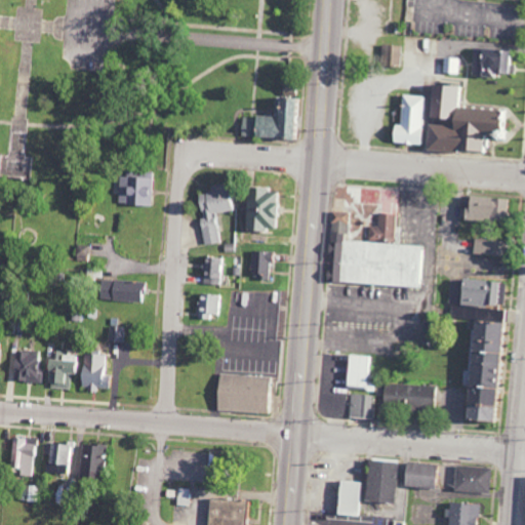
[(401,46),(379,45),(379,66),(400,67),(401,46)]
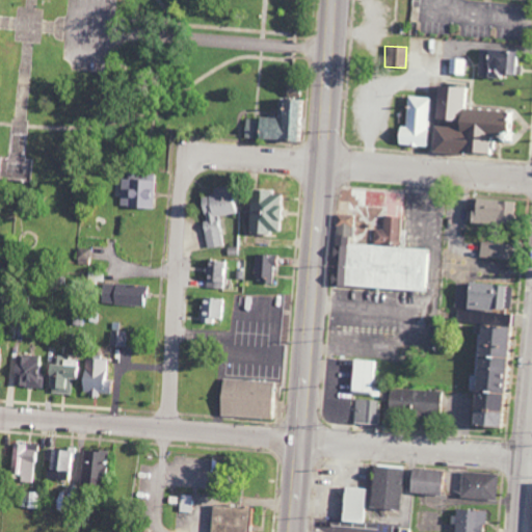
[(517,51),(478,50),(477,76),(516,77),(517,51)]
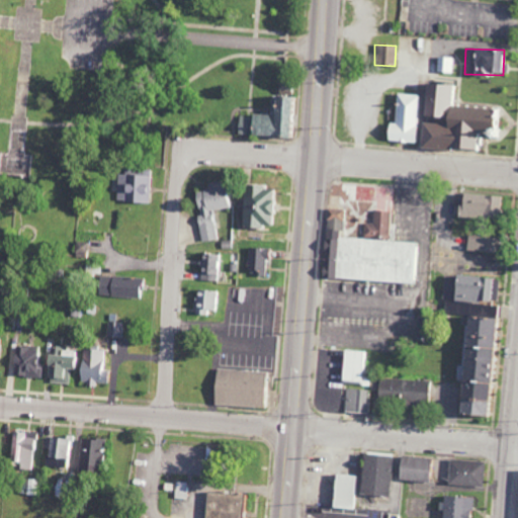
[(500,109),(454,106),(455,86),(421,84),(417,148),(481,152),(482,137),(498,139),(500,109)]
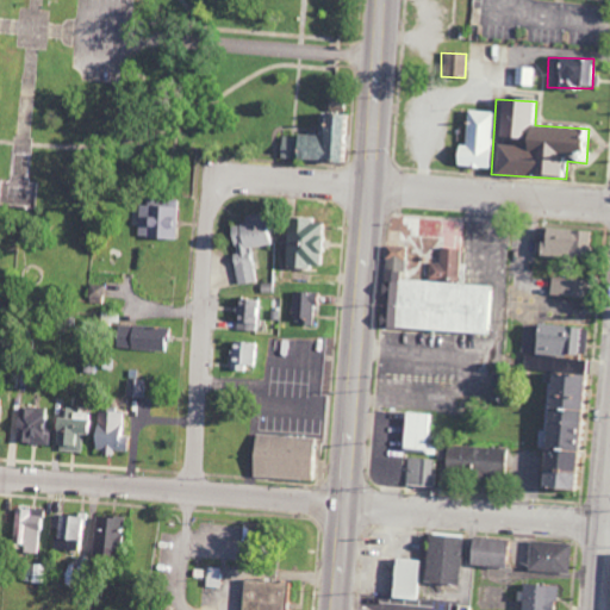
[(490,112),(464,111),(462,145),(452,145),(452,167),(487,168),(490,112)]
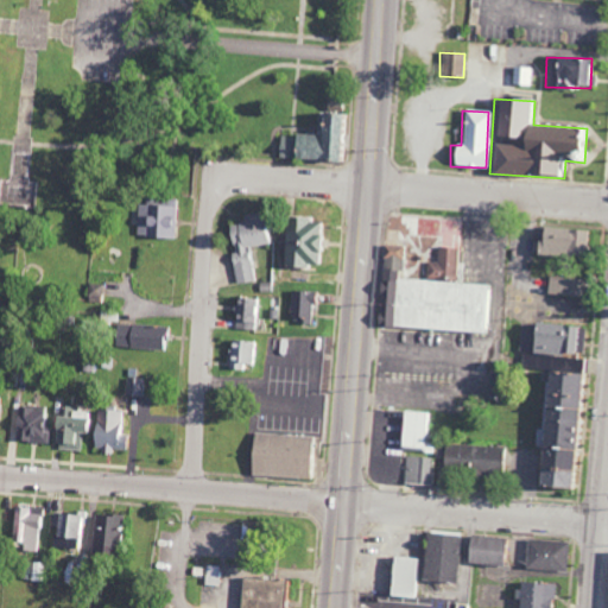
[(346,115),(315,114),(315,135),(291,134),(290,160),(344,163),(346,115)]
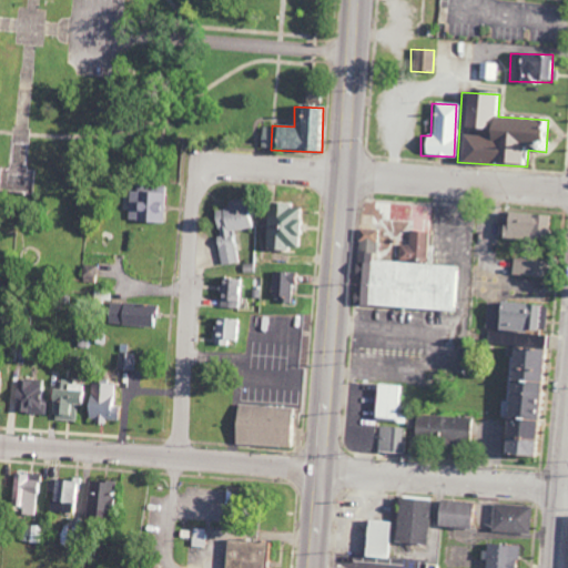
[(174,189),(159,188),(159,193),(135,192),(134,222),(173,223),(174,189)]
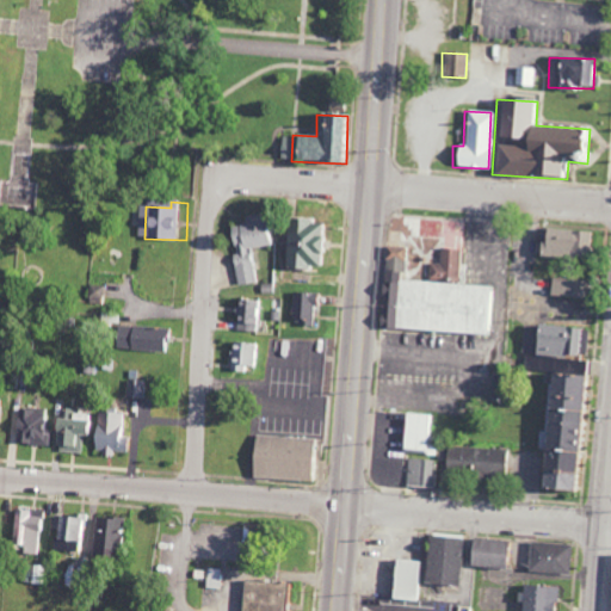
[(257,283),(251,250),(275,245),(269,213),(244,217),(245,223),(228,227),(234,255),(232,257),(236,287),(257,283)]
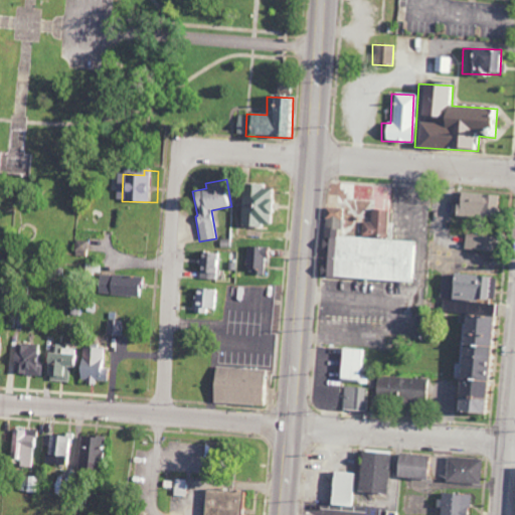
[(239,184),(237,225),(267,226),(268,185),(239,184)]
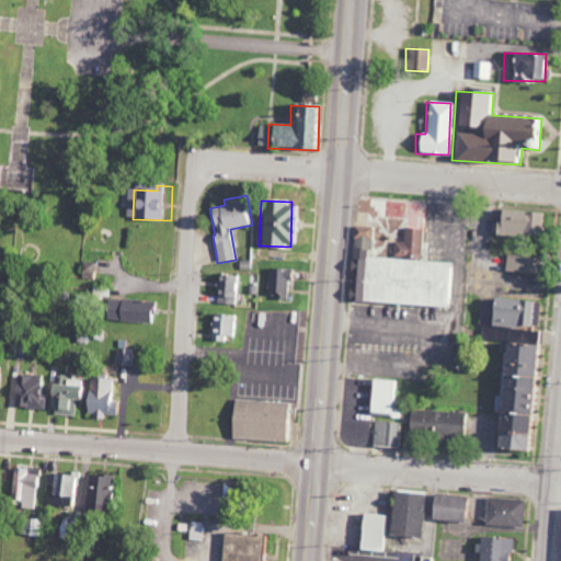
[(351,301),(450,308),(453,264),(420,262),(423,203),(377,201),(376,219),(404,220),(402,242),(393,241),(392,259),(369,258),(371,221),(355,220),(351,301)]
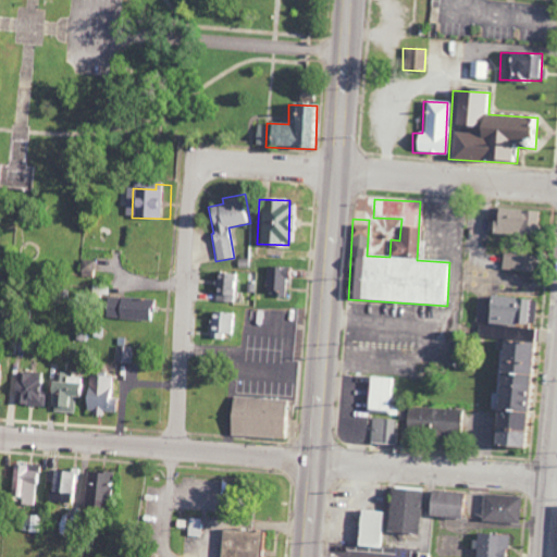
[(532,235),(533,211),(492,209),(492,221),(487,221),(487,234),(532,235)]
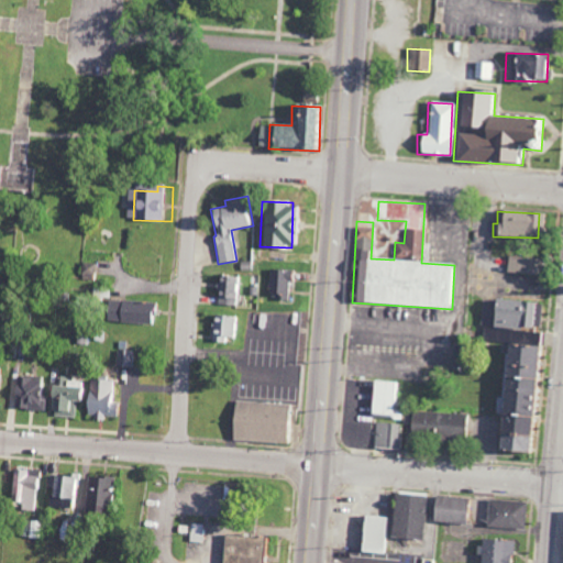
[(506,273),(531,274),(532,258),(507,257),(506,273)]
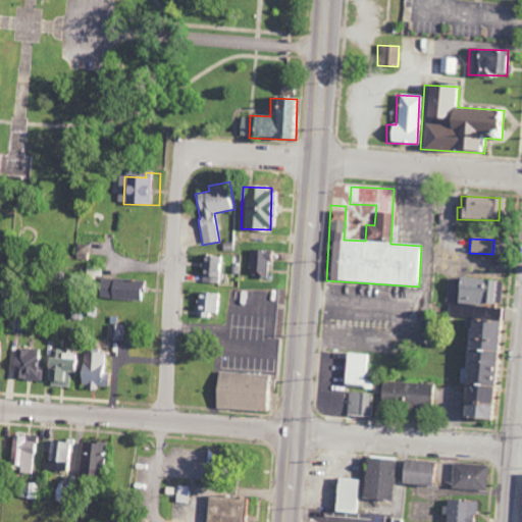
[(250,276),(266,276),(267,261),(272,261),(273,251),(250,250),(250,276)]
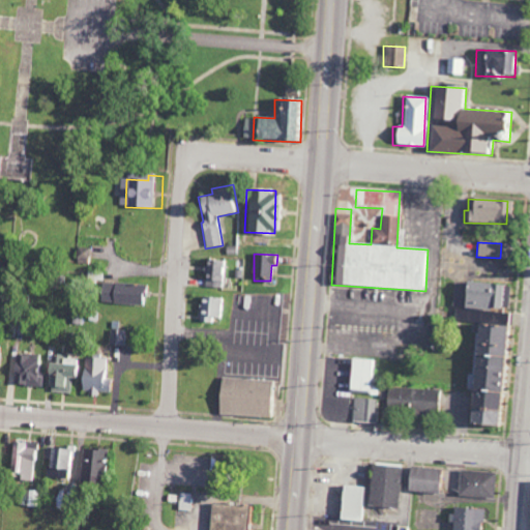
[(206,287),(226,288),(227,261),(207,260),(206,287)]
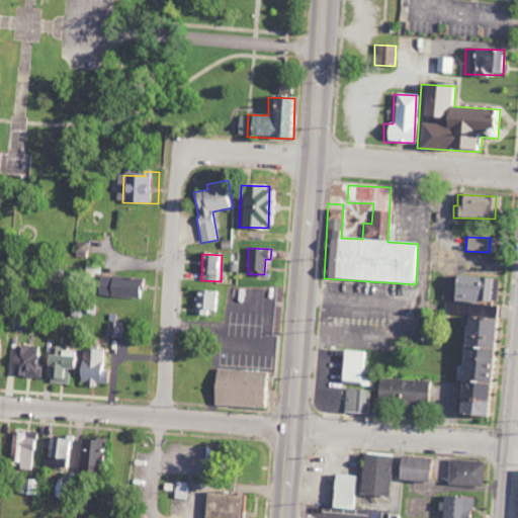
[(484,417),(491,318),(497,319),(498,304),(496,304),(498,279),(444,275),(441,314),(461,315),(456,379),(457,380),(454,415),(484,417)]
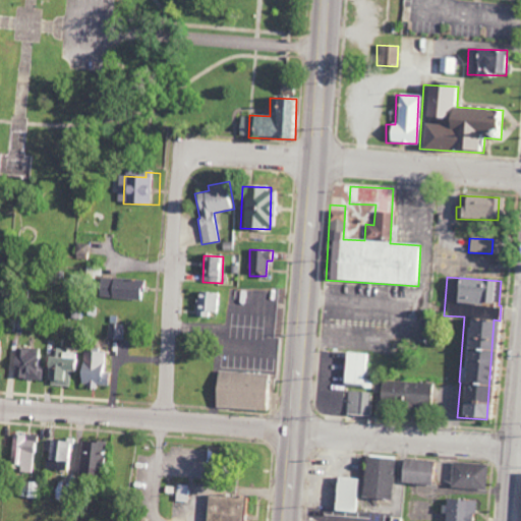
[(152,280),(119,280),(119,299),(152,300),(152,280)]
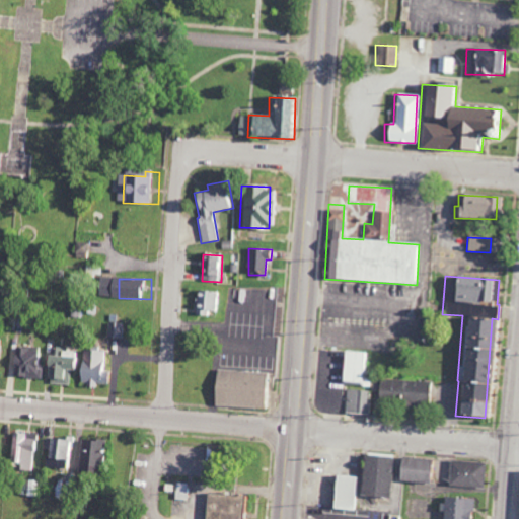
[(220,312),(221,292),(196,291),(195,315),(208,316),(208,311),(220,312)]
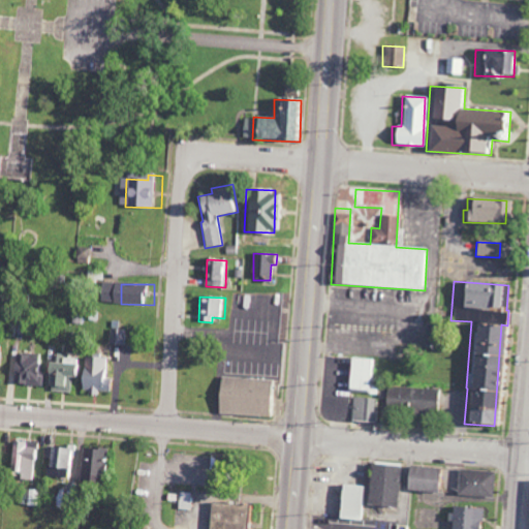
[(129,345),(130,330),(115,330),(114,344),(129,345)]
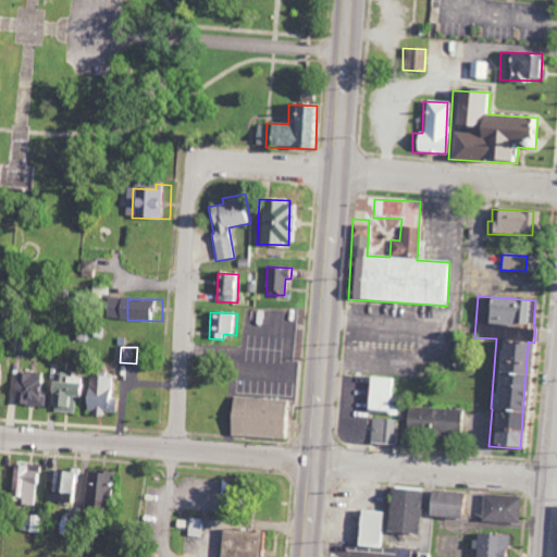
[(20,405),(50,406),(51,390),(47,390),(47,374),(21,373),(20,405)]
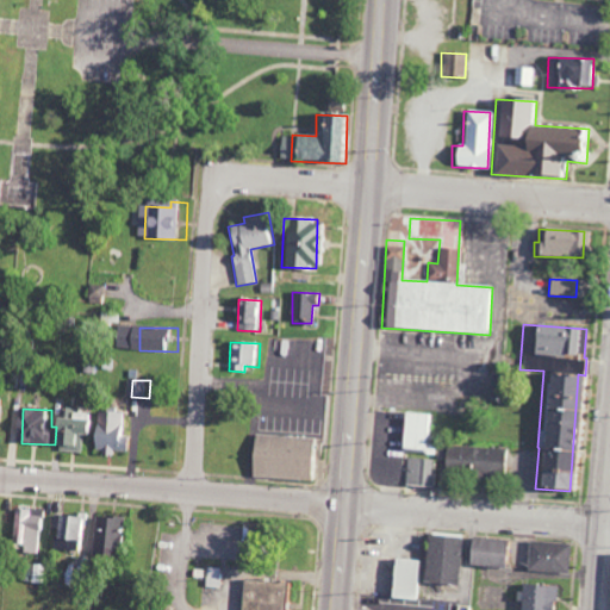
[(135,414),(101,412),(101,415),(81,414),(81,410),(63,409),(61,450),(87,453),(88,435),(101,436),(100,452),(132,454),(135,414)]
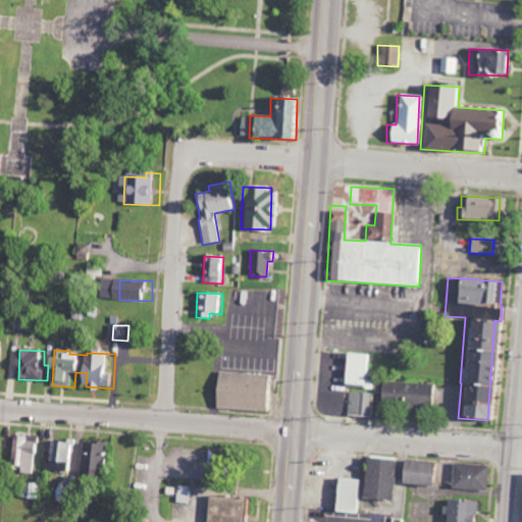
[(372,355),(344,354),(342,386),(370,387),(372,355)]
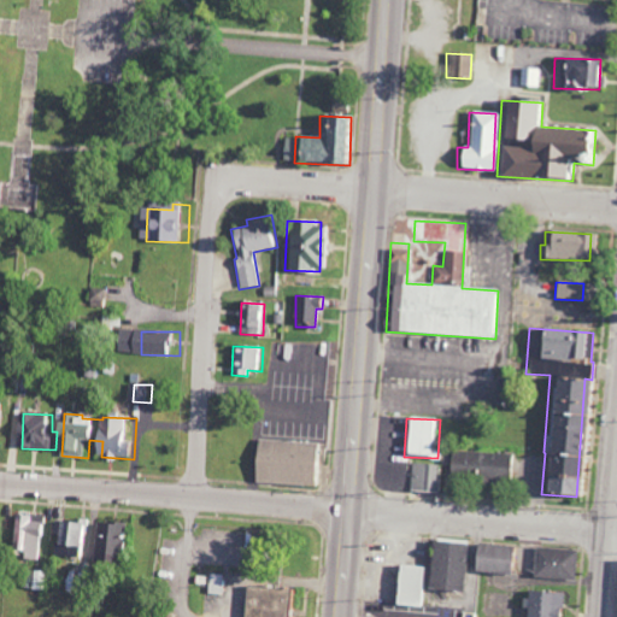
[(311,485),(312,441),(254,439),(253,482),(311,485)]
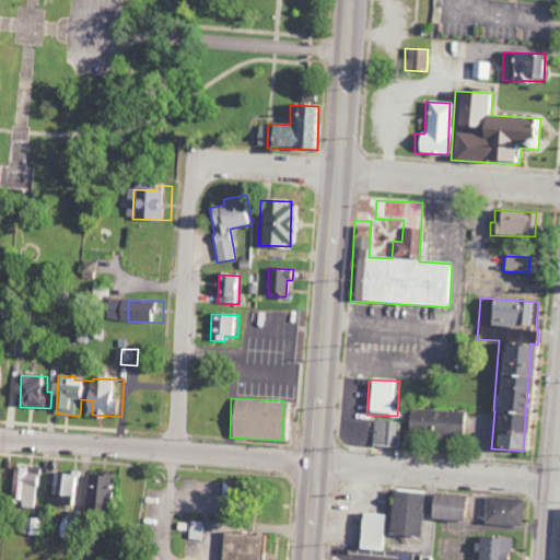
[(462,436),(462,411),(409,409),(408,434),(462,436)]
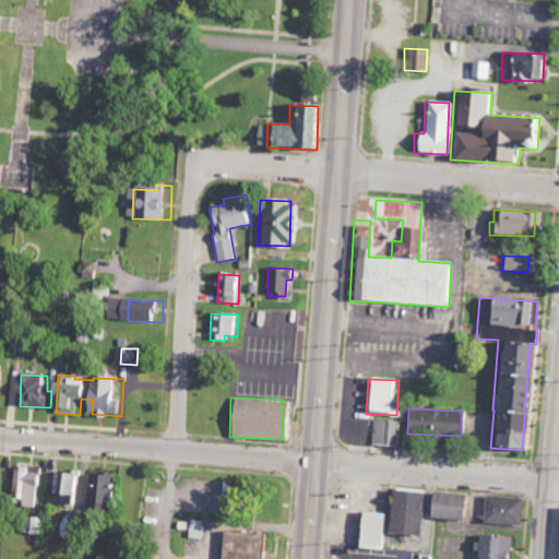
[(399,420),(372,419),(371,444),(397,445),(399,420)]
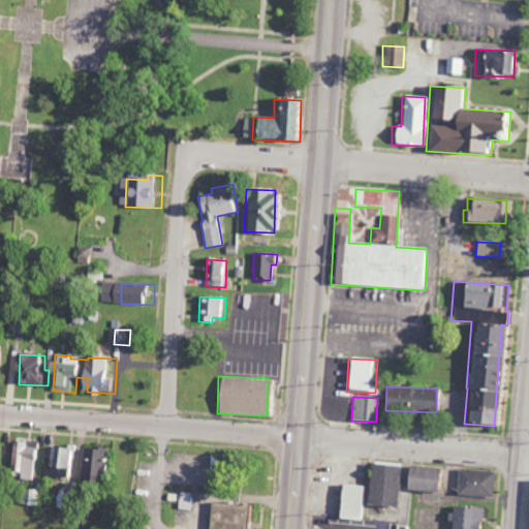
[(42,442),(19,442),(19,471),(41,471),(42,442)]
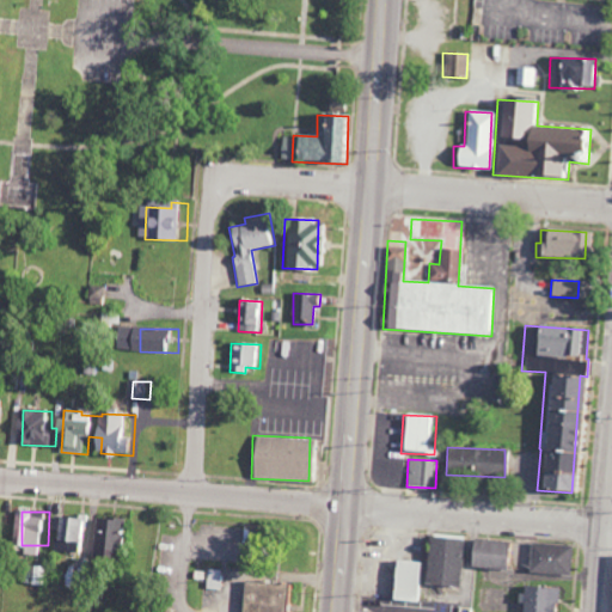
[(91,554),(92,519),(60,518),(60,533),(59,552),(91,554)]
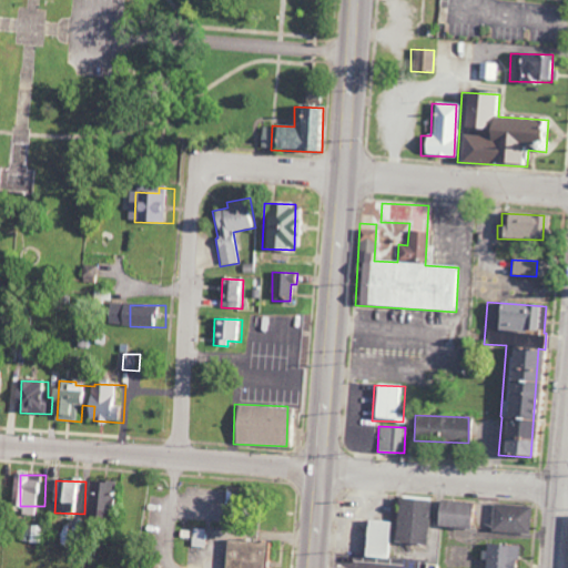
[(91,517),(122,518),(123,483),(93,482),(91,517)]
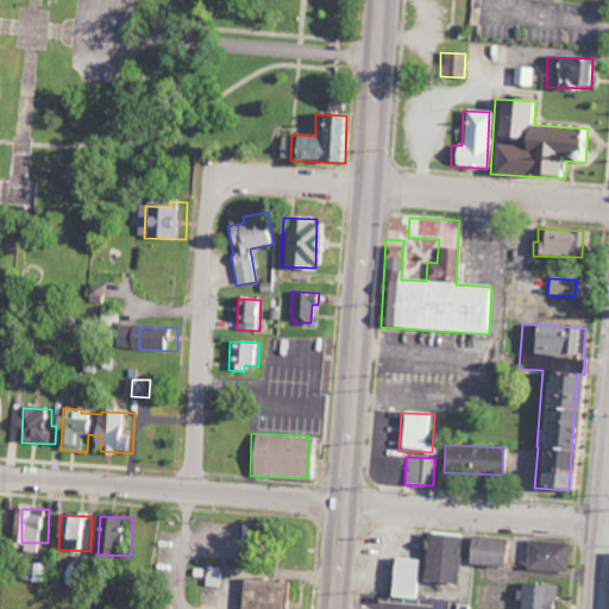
[(421,581),(454,583),(457,533),(425,532),(421,581)]
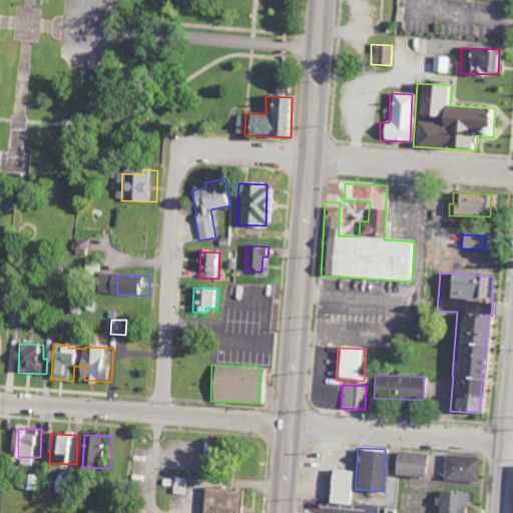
[(392,475),(422,476),(423,452),(393,451),(392,475)]
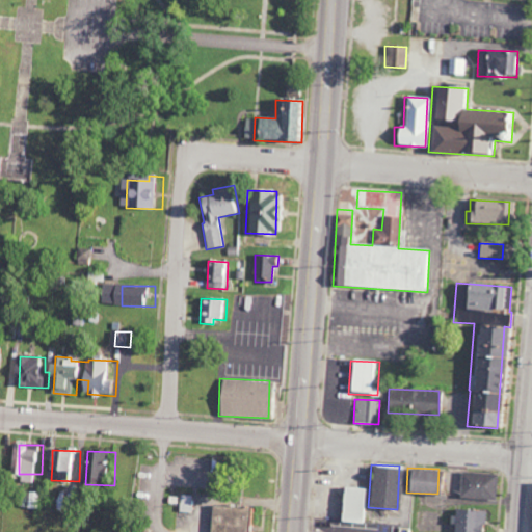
[(458,498),(497,499),(498,473),(459,472),(458,498)]
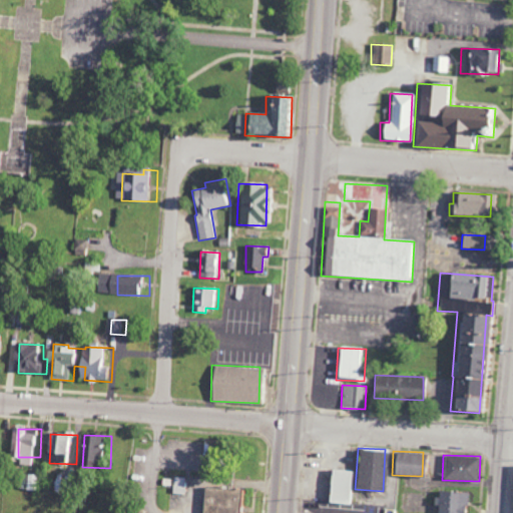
[(327,503),(353,503),(354,470),(328,469),(327,503)]
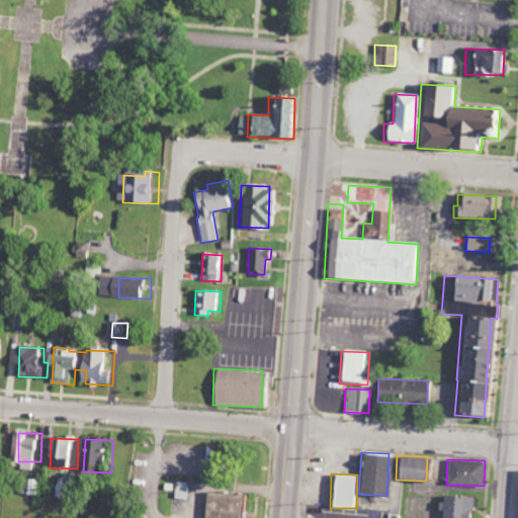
[(189,483),(177,482),(176,498),(188,499),(189,483)]
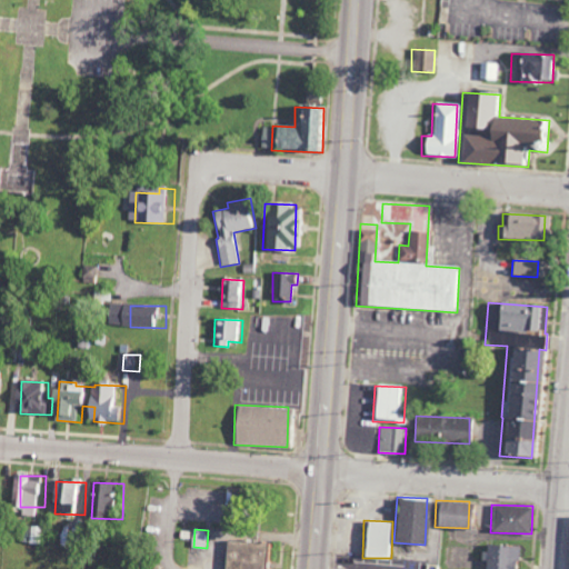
[(223,568),(262,568),(263,561),(269,562),(270,542),(226,540),(223,568)]
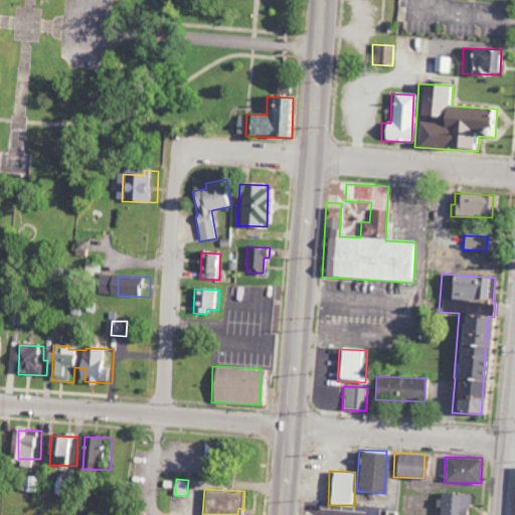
[(468,514),(469,494),(439,492),(437,514),(468,514)]
